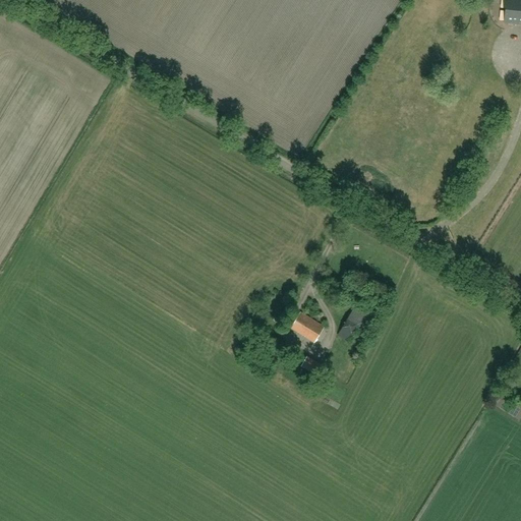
[(520,0),(506,0),(504,22),(520,24),(520,0)]
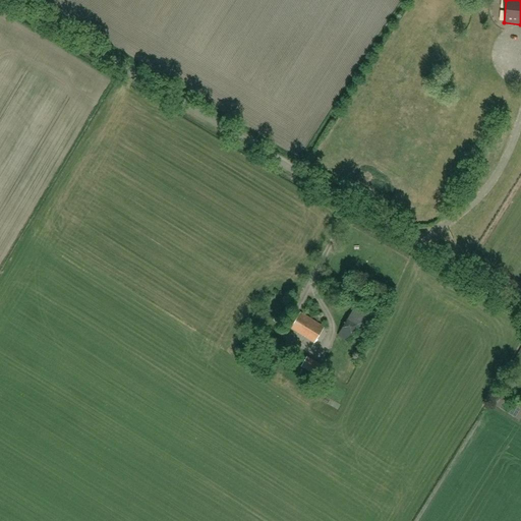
[(363,331),(370,319),(354,308),(337,335),(347,341),(356,326),(363,331)]
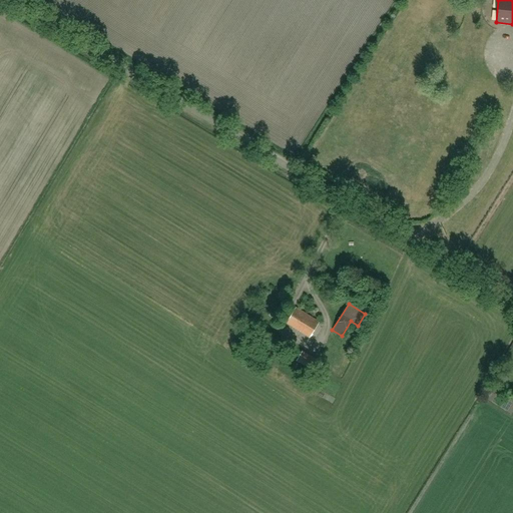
[(310,337),(319,322),(296,308),(287,323),(310,337)]
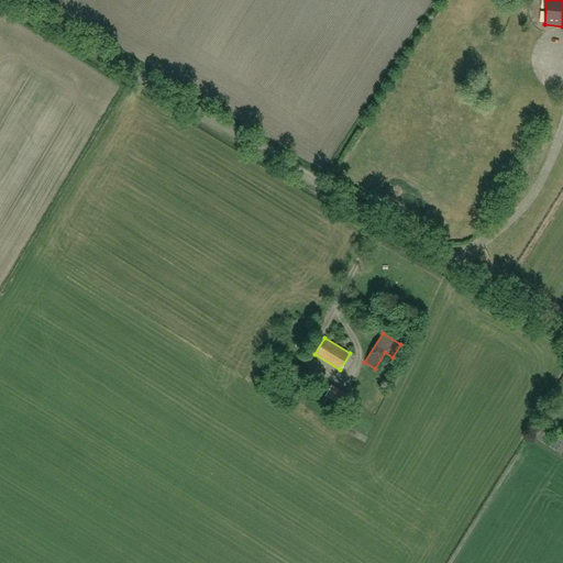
[(299,378),(302,373),(295,368),(291,374),(299,378)]
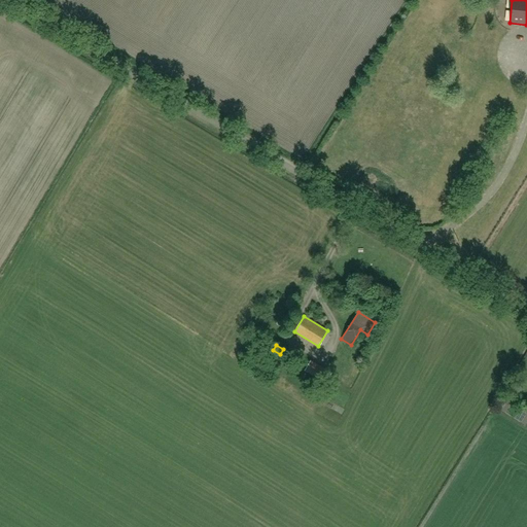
[(273,365),(276,359),(257,347),(251,356),(261,362),(264,360),(273,365)]
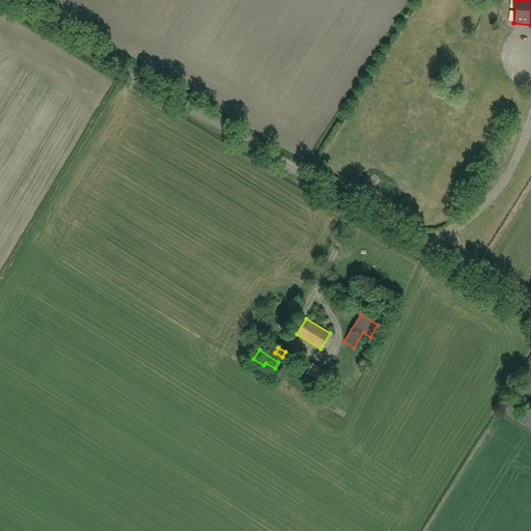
All buildings are outlined.
